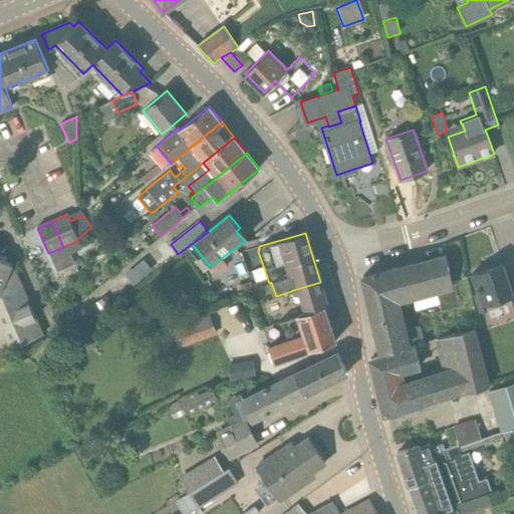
[(81,249),(78,241),(66,245),(70,254),(81,249)]
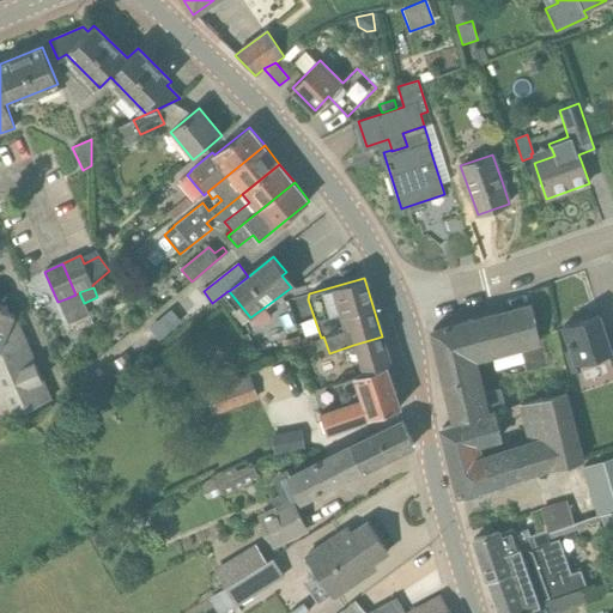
[(541,345),(538,328),(532,305),(432,331),(442,366),(472,359),(473,364),(479,365),(478,360),(521,350),(526,372),(547,368),(541,345)]
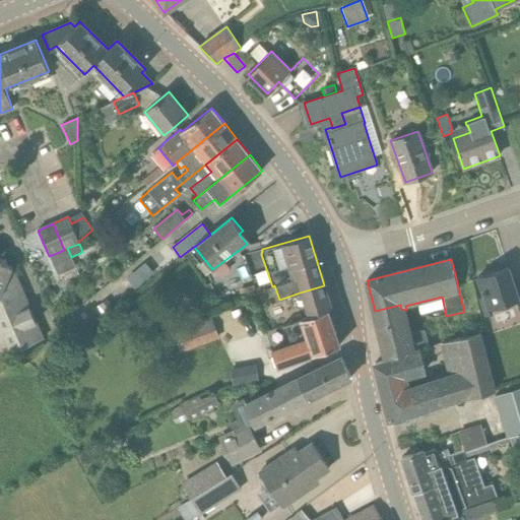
[(0,306),(24,296),(13,268),(13,267),(0,262),(0,306)]
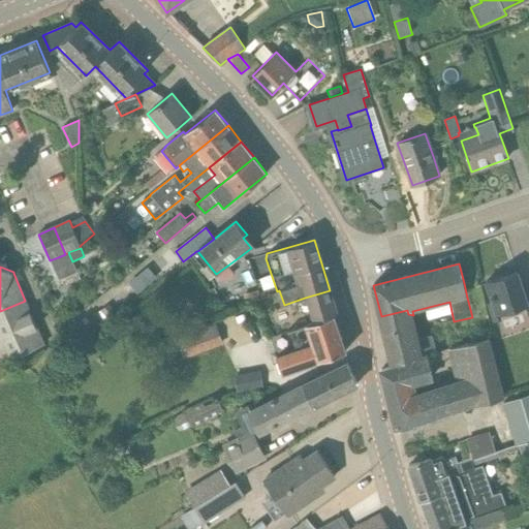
[(528,291),(524,293),(523,291),(517,272),(486,282),(497,315),(526,306),(528,315),(528,291)]
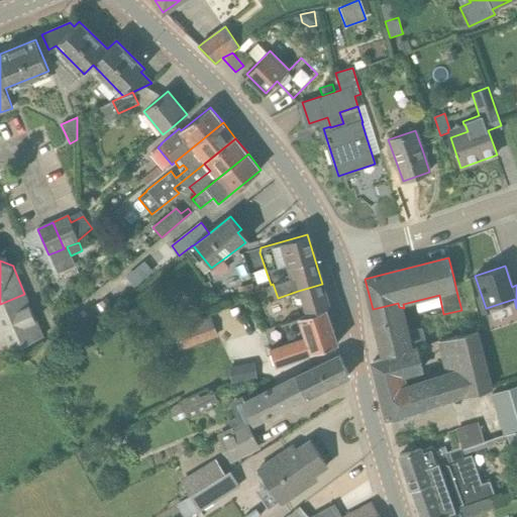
[(304,312),(309,311),(328,305),(322,284),(298,291),(304,312)]
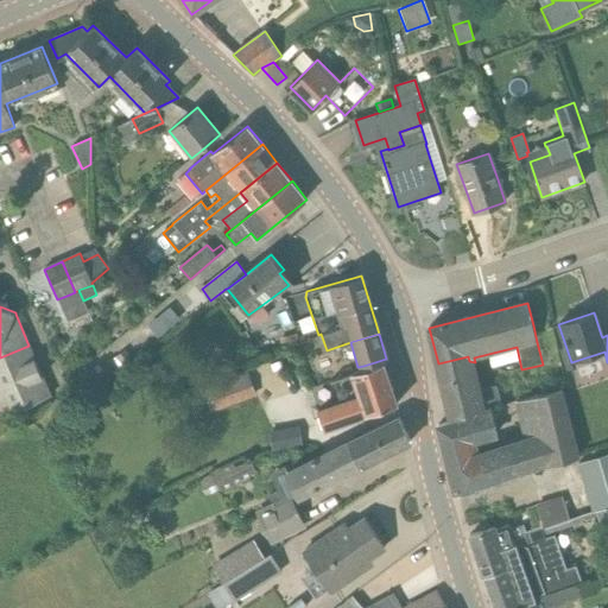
[(0,378),(36,362),(29,346),(0,358),(0,378)]
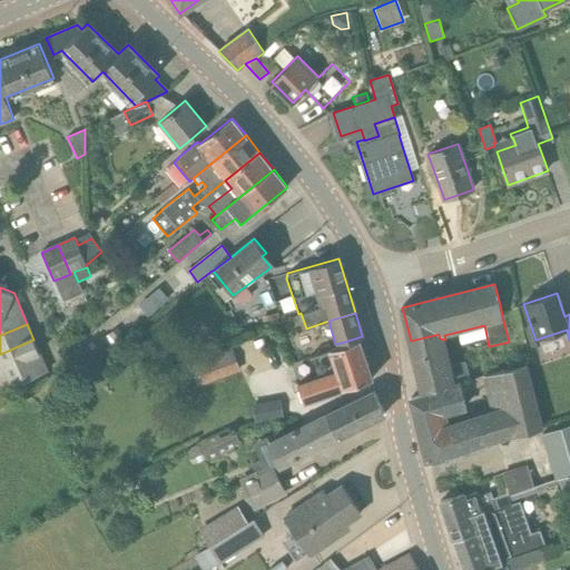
[(117,327),(102,340),(110,349),(124,335),(117,327)]
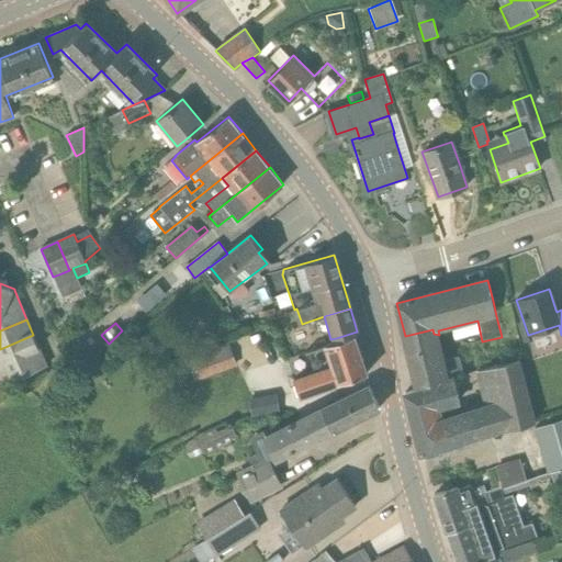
[(405,336),(417,386),(417,388),(463,374),(459,357),(445,360),(439,335),(434,334),(433,329),(405,336)]
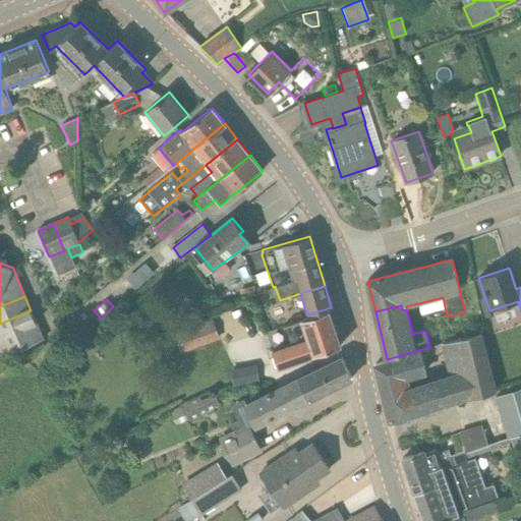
[(0,341),(38,326),(31,310),(0,324),(0,341)]
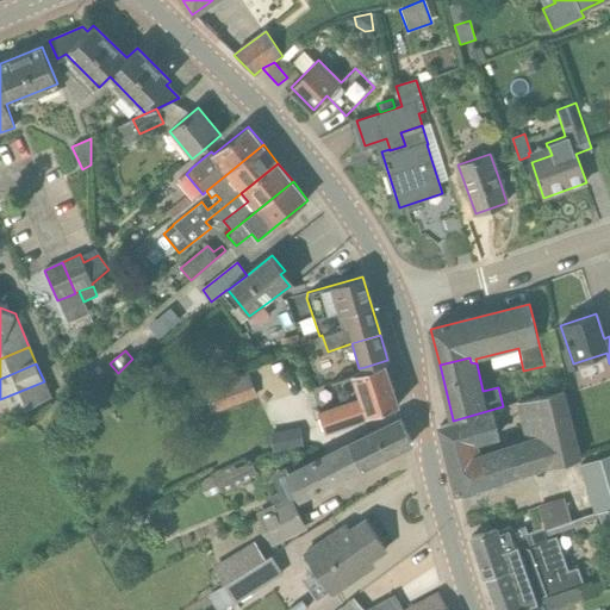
[(324,430),(399,405),(385,363),(331,381),(332,383),(335,383),(342,404),(318,412),(324,430)]
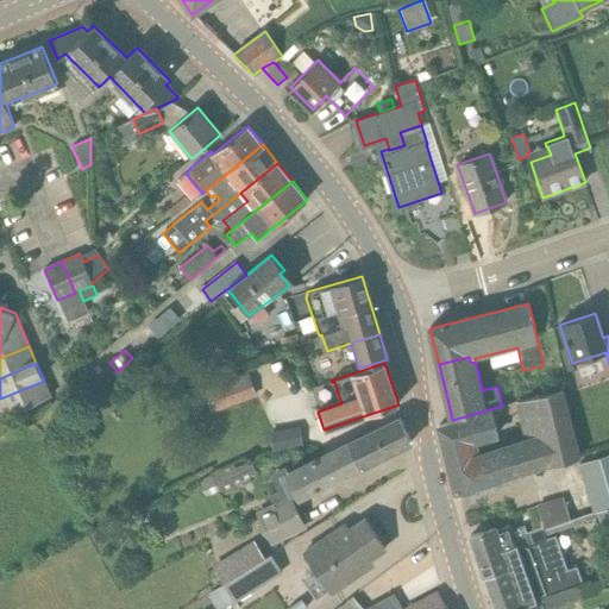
[(202,387),(212,414),(256,397),(246,371),(202,387)]
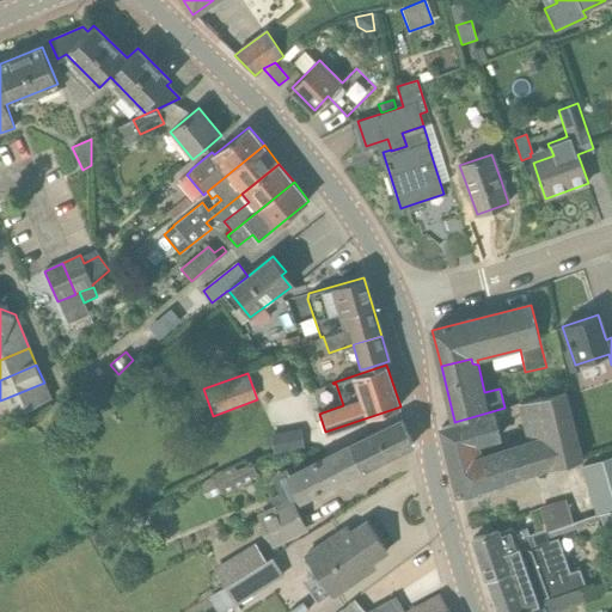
[(0,415),(2,421),(29,409),(51,399),(44,383),(0,401),(0,415)]
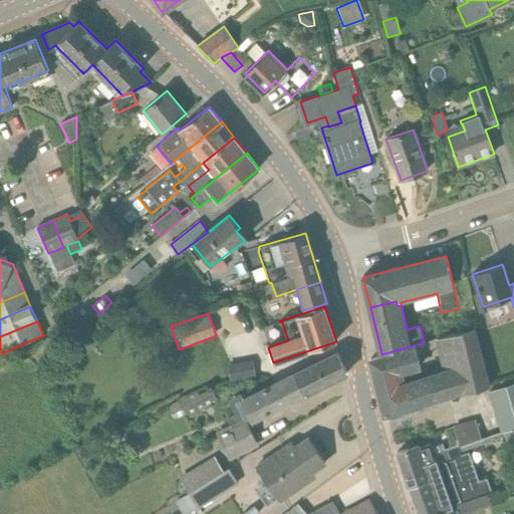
[(415,345),(424,342),(381,354),(381,356),(370,359),(384,418),(402,412),(402,410),(424,403),(489,382),(475,328),(435,339),(444,370),(405,381),(404,374),(421,369),(415,345)]
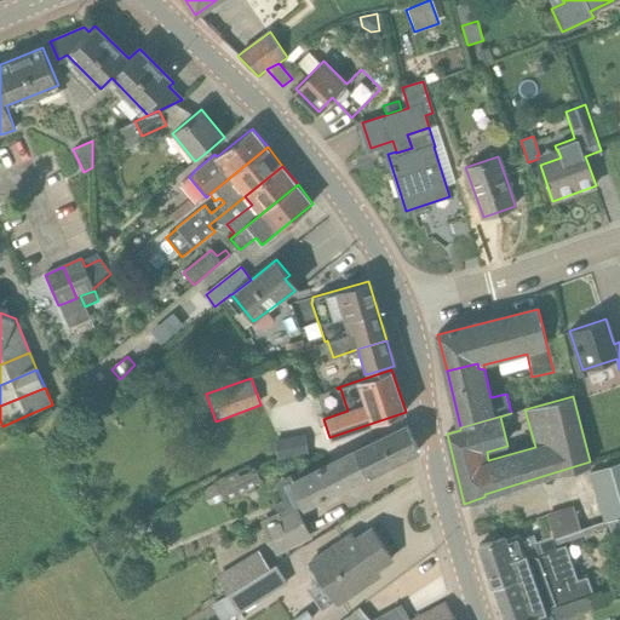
[(30,418),(21,422),(24,430),(34,426),(30,418)]
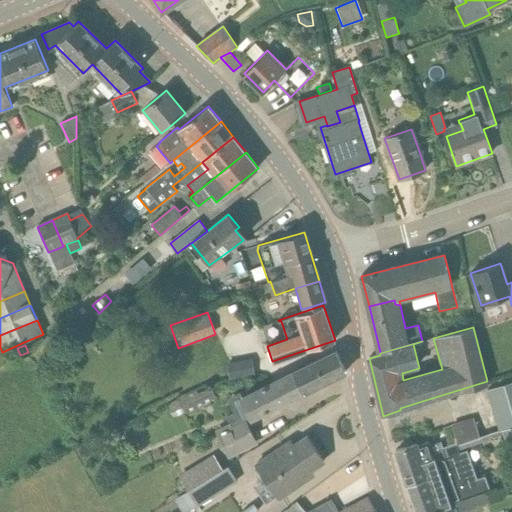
[(276,381),(288,401),(340,375),(346,372),(336,351),(276,381)]
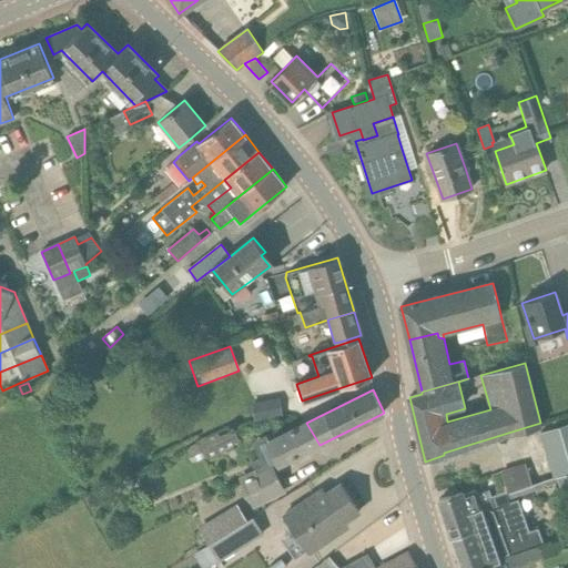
[(255,406),(256,419),(281,415),(279,402),(255,406)]
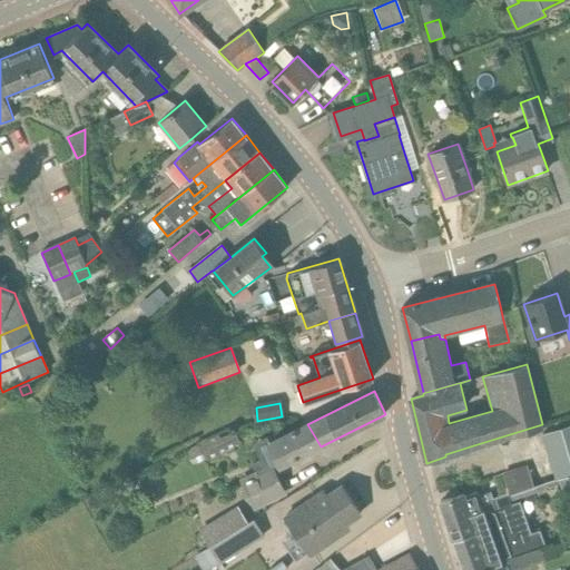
[(307,424),(268,444),(279,467),(321,446),(307,424)]
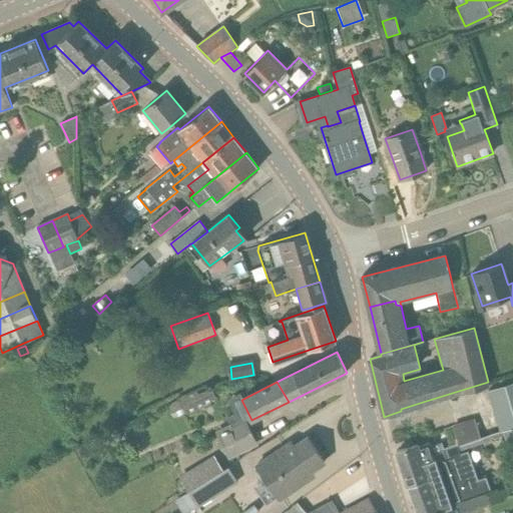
[(512,383),(488,391),(500,432),(512,428),(512,383)]
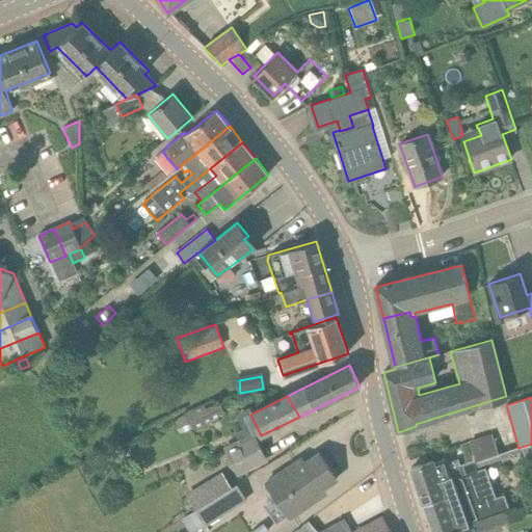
[(192,429),(224,414),(219,403),(209,408),(207,405),(186,415),(187,418),(187,419),(192,429)]
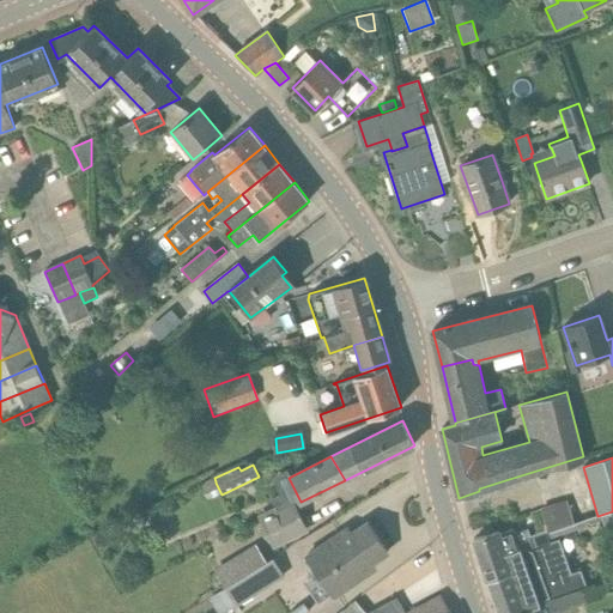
[(571,498),(545,503),(550,526),(576,521),(571,498)]
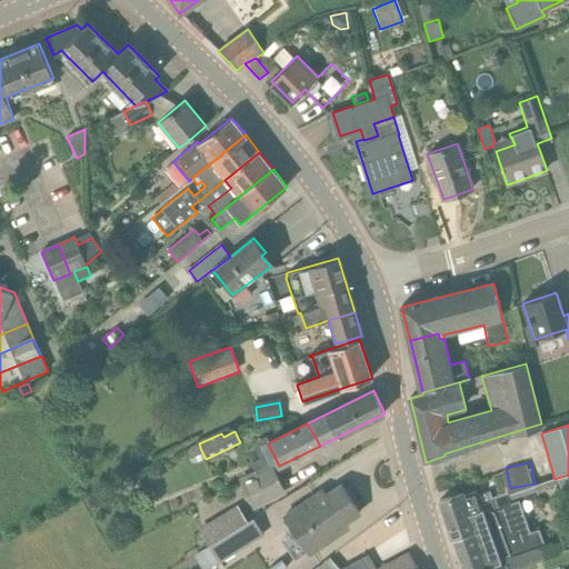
[(278,480),(271,468),(257,475),(256,473),(240,481),(247,495),(253,507),(283,492),(278,480)]
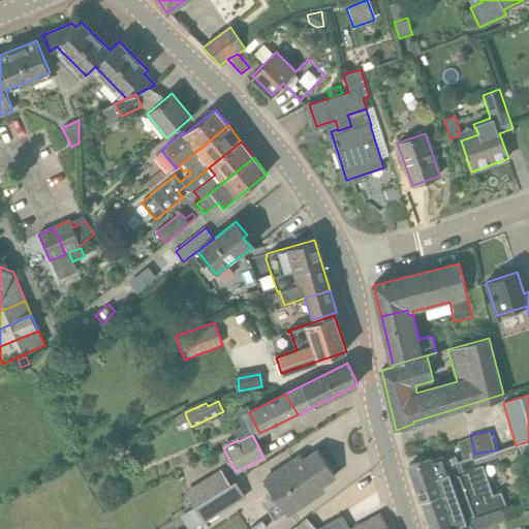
[(286,516),(306,502),(323,491),(320,487),(334,476),(317,452),(296,466),(292,461),(263,480),(286,516)]
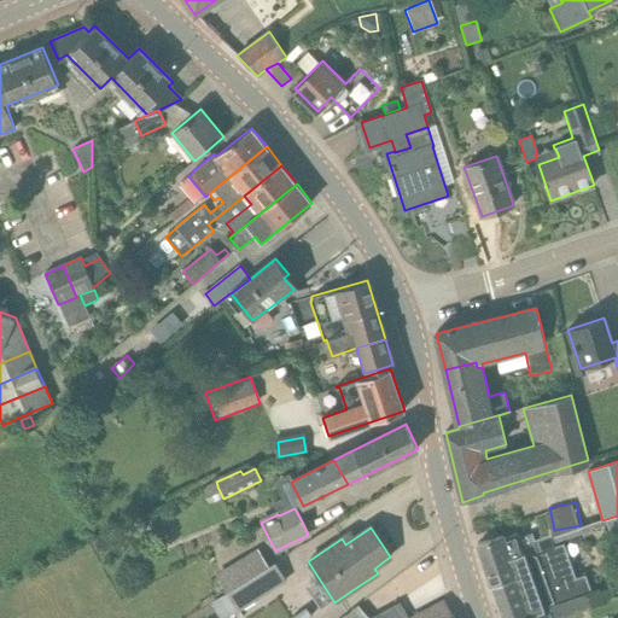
[(554,541),(553,536),(552,535),(534,540),(532,535),(520,538),(518,532),(505,537),(503,535),(477,544),(493,587),(518,578),(508,555),(522,551),(523,552),(537,553),(555,547),(553,541),(554,541)]
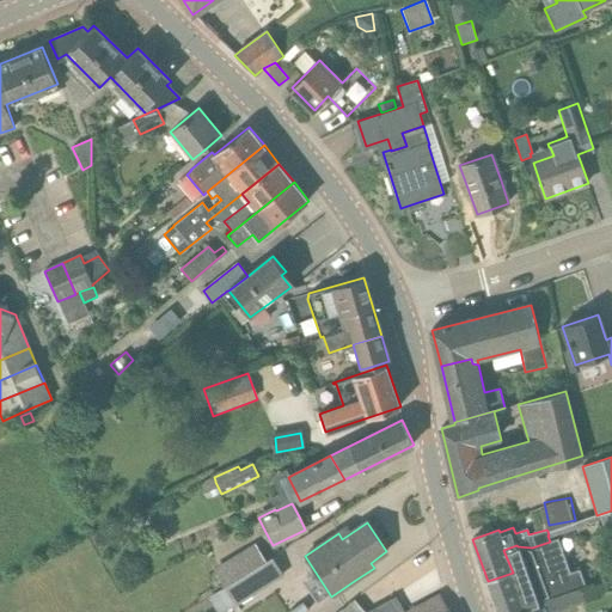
[(576,592),(586,588),(580,570),(570,573),(558,539),(550,542),(532,548),(518,546),(516,545),(503,550),(513,573),(488,581),(499,611),(520,611),(558,599),(558,598),(576,592)]
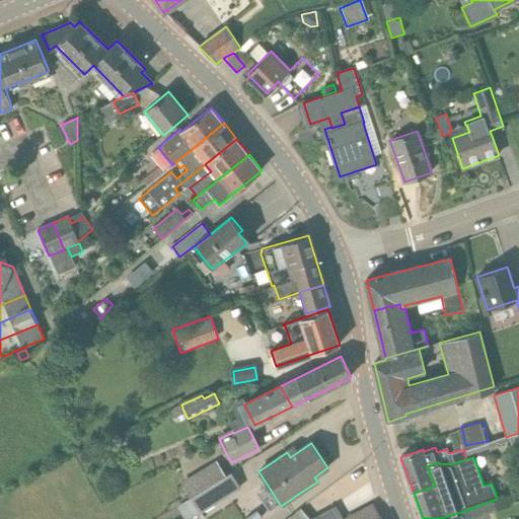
[(226,475),(191,499),(200,513),(240,488),(231,472),(226,475)]
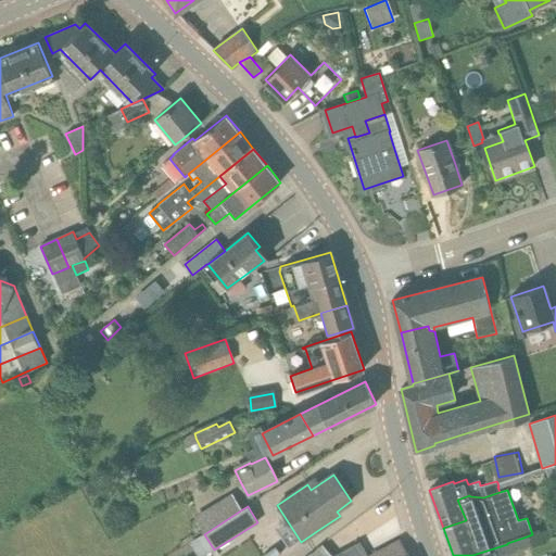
[(500,555),(527,546),(523,538),(507,543),(507,544),(472,555),(500,555)]
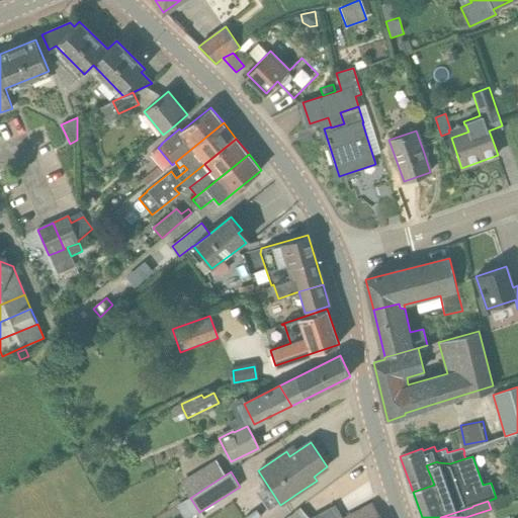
[(335,505),(311,517),(379,517),(372,503),(344,517),(337,517),(338,517),(337,517),(334,517),(330,509),(336,506),(335,505)]
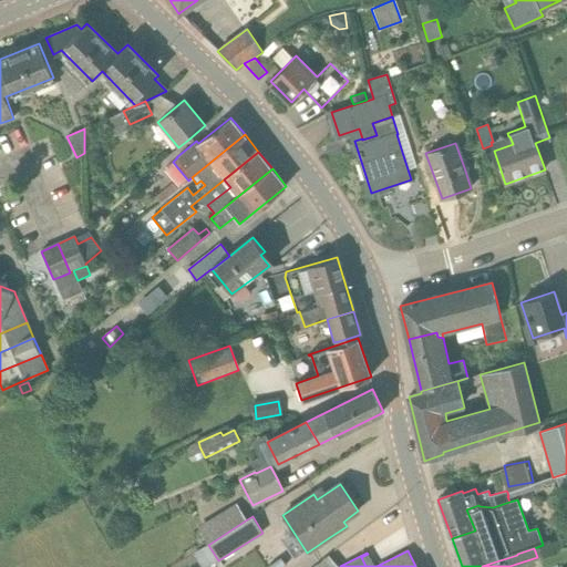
[(338,566),(329,556),(315,566),(338,566)]
